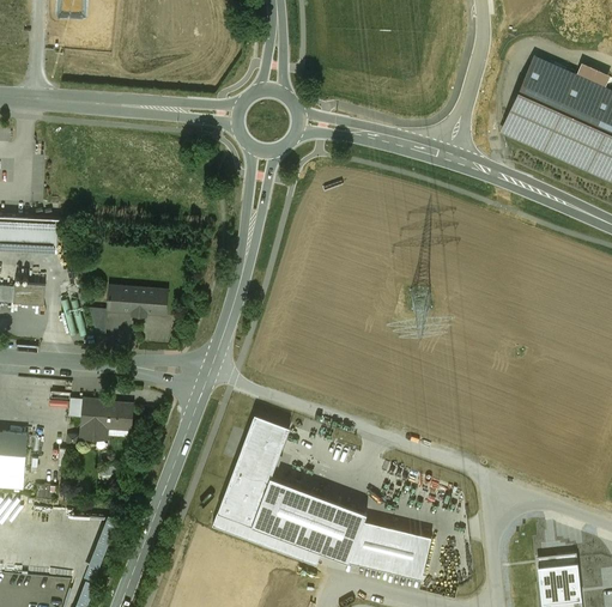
[(611,98),(534,64),(502,137),(611,186),(611,98)]
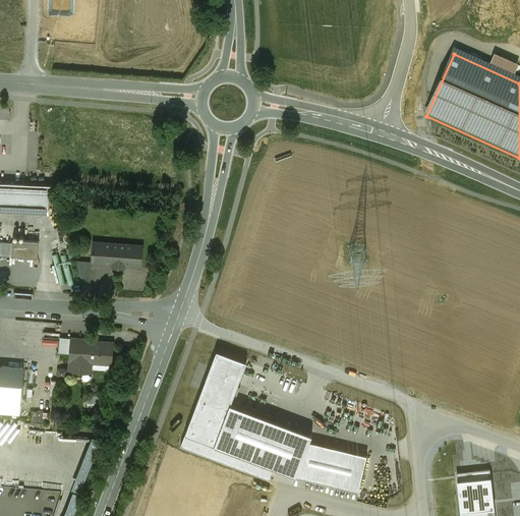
[(37,190),(0,187),(0,213),(47,215),(48,190),(37,190)]
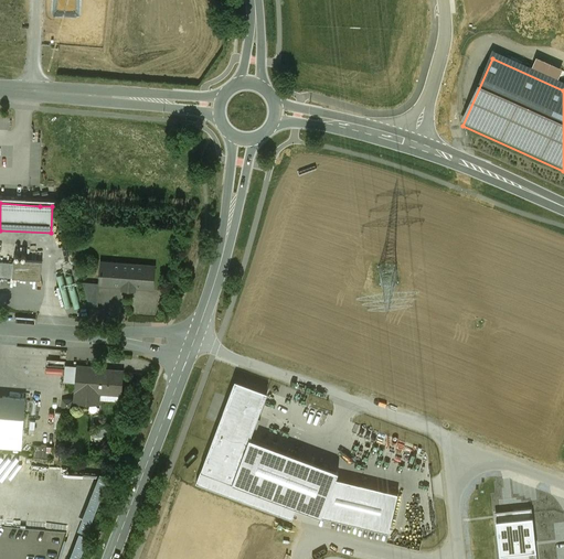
[(12,269),(0,267),(0,282),(40,286),(41,267),(12,265),(12,269)]
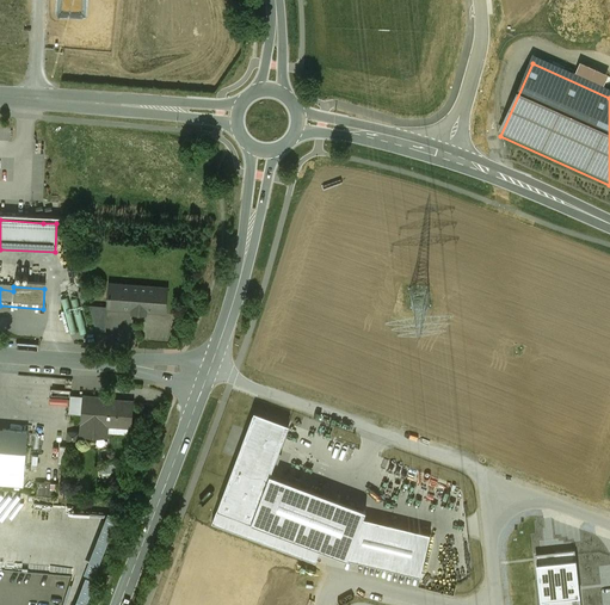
[(166,295),(109,290),(108,313),(137,315),(137,319),(145,320),(145,316),(164,318),(166,295)]
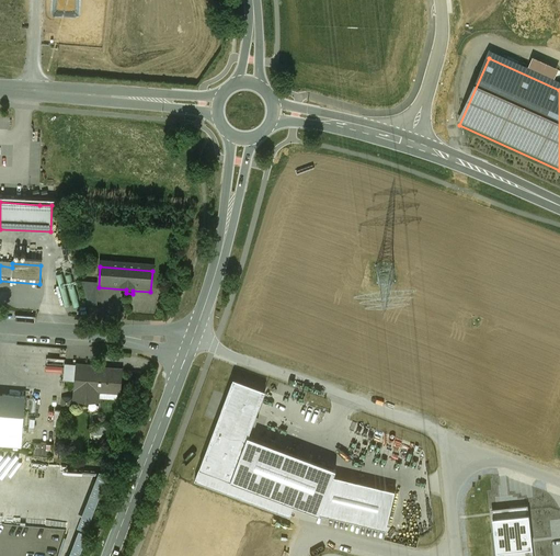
[(77,273),(71,274),(75,286),(80,284),(77,273)]
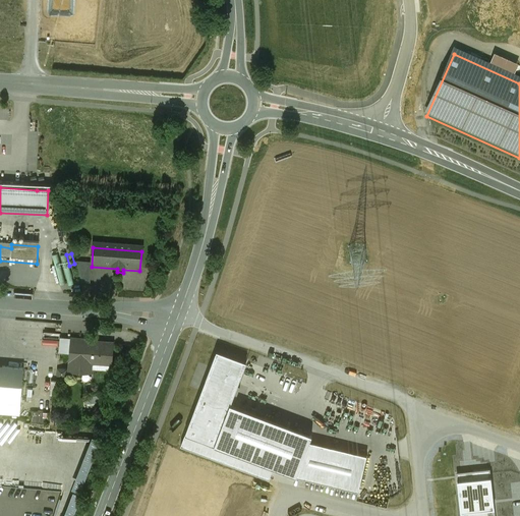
[(71,344),(60,343),(59,357),(70,358),(70,347),(71,344)]
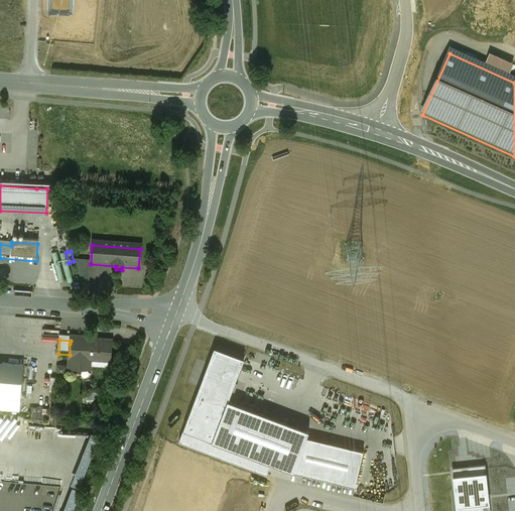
[(93,346),(70,344),(70,355),(68,372),(80,373),(81,363),(109,365),(111,345),(93,344),(93,346)]
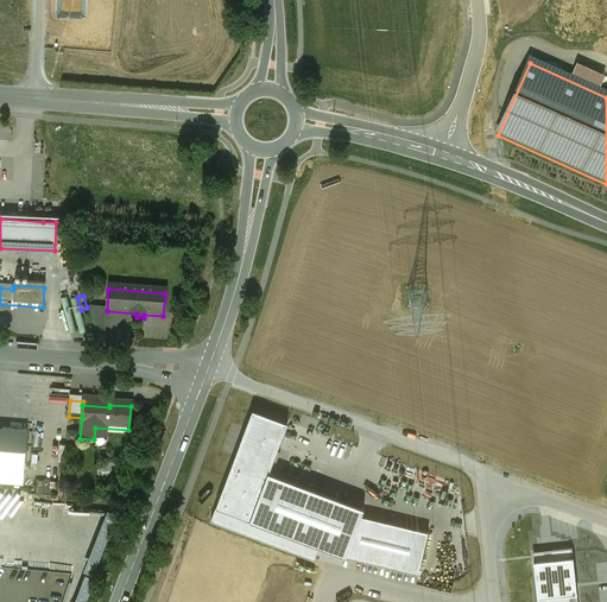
[(286,426),(251,411),(209,520),(314,558),(317,547),(343,557),(419,576),(427,534),(364,519),(362,511),(267,475),(286,426)]
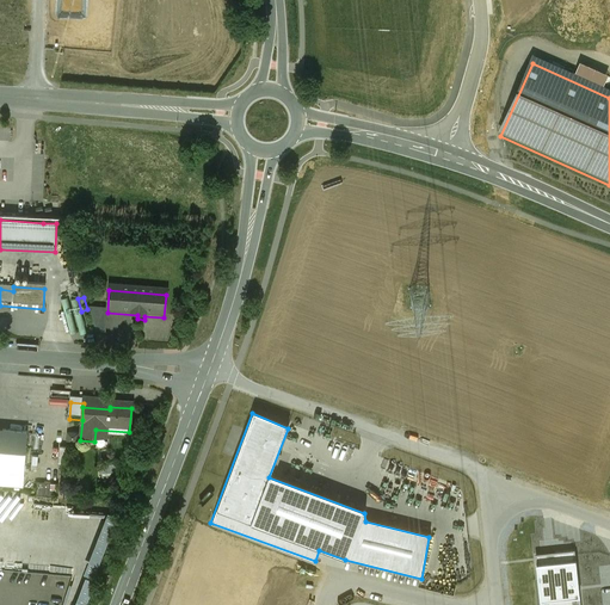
[(0,489),(23,492),(26,437),(0,434),(0,489)]
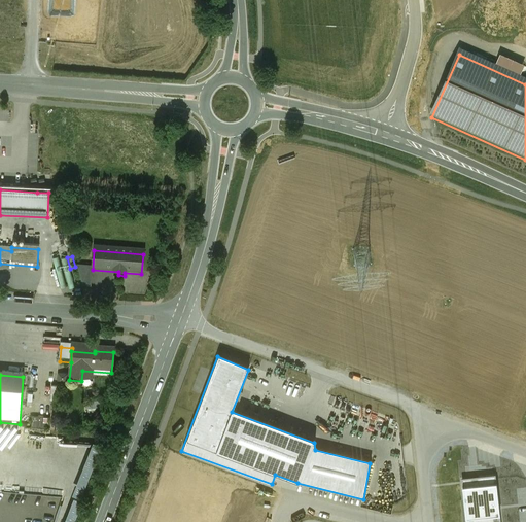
[(49,431),(49,420),(33,420),(33,431),(49,431)]
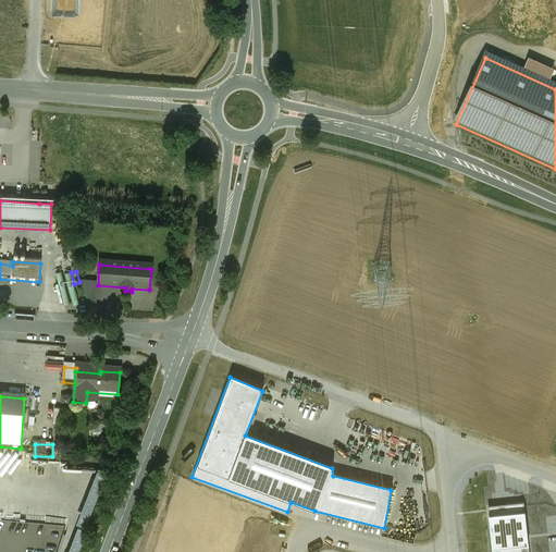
[(82,470),(65,469),(64,479),(60,478),(59,488),(66,489),(66,494),(77,494),(76,504),(85,504),(85,495),(98,497),(99,477),(88,477),(87,481),(82,480),(82,470)]
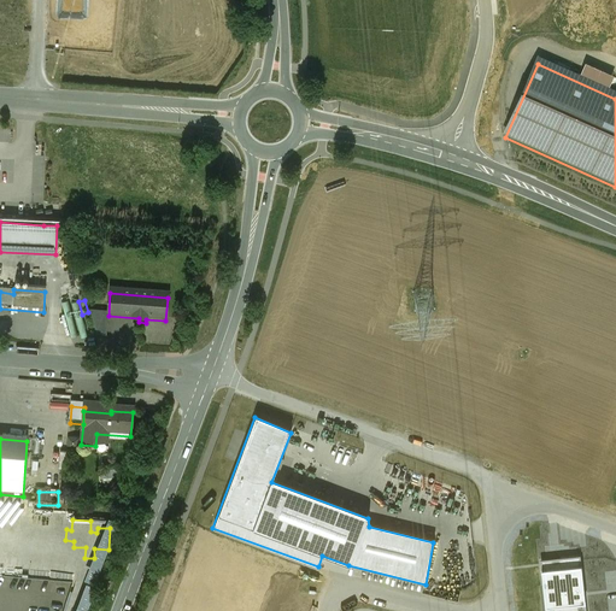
[(540,567),(545,610),(585,610),(580,562),(540,567)]
